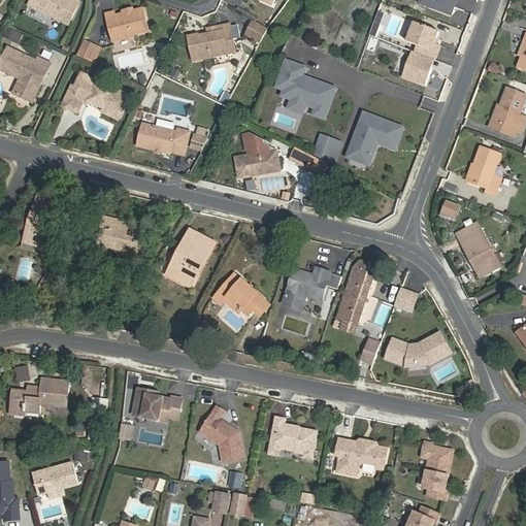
[(30,0),(28,6),(67,25),(77,2),(72,0),(30,0)]
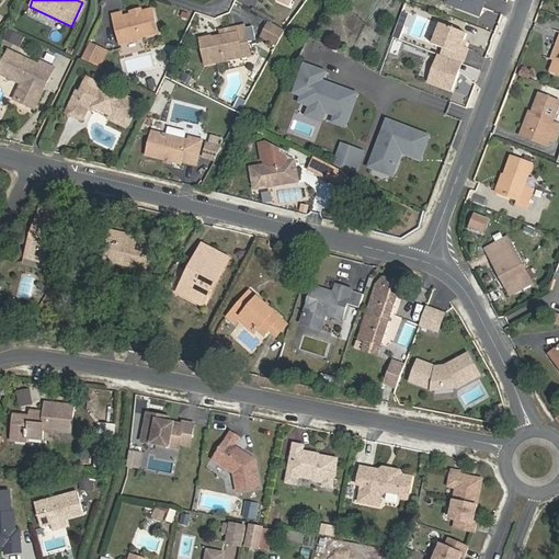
[(443,0),(443,1),(477,14),(481,0),(443,0)]
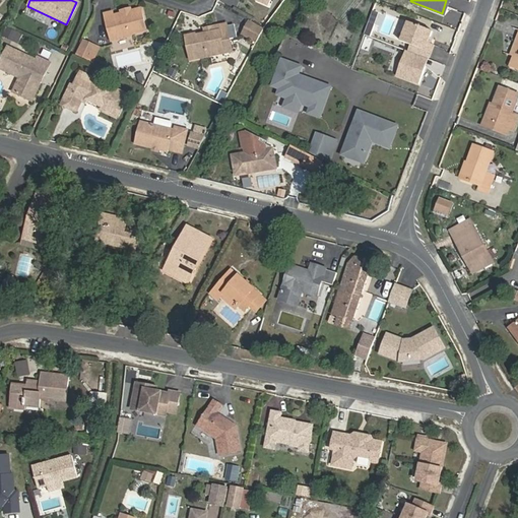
[(123,14),(118,12),(111,14),(110,11),(102,14),(110,41),(129,36),(129,33),(144,29),(138,7),(129,9),(126,14),(123,14)]
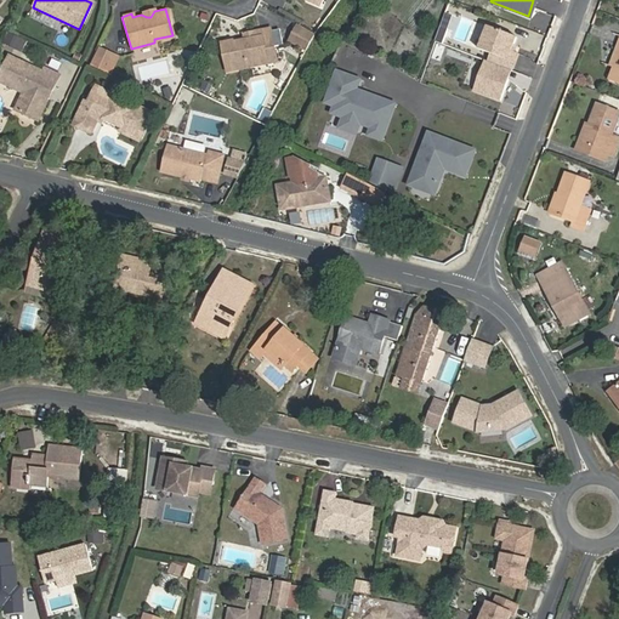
[(313,34),(297,24),(290,37),(307,46),(313,34)]
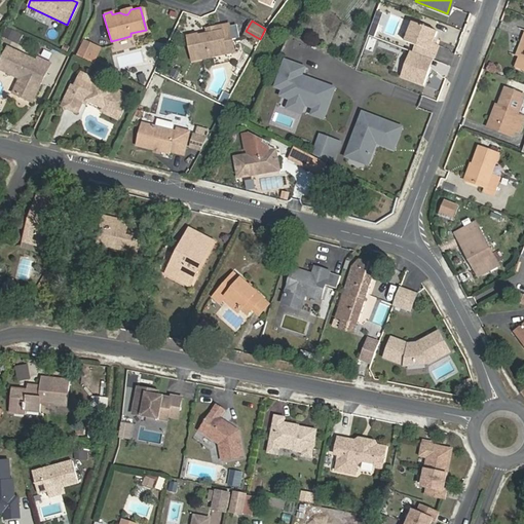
[(435,30),(410,21),(403,40),(413,43),(411,50),(425,55),(431,58),(436,43),(431,41),(435,30)]
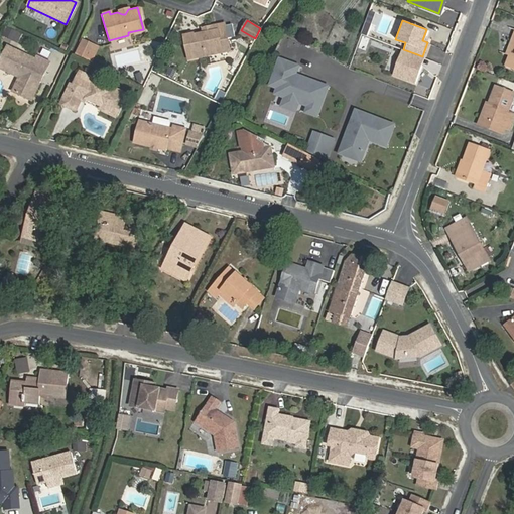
[(217,30),(204,33),(194,35),(193,33),(184,35),(189,58),(230,49),(224,22),(215,24),(217,30)]
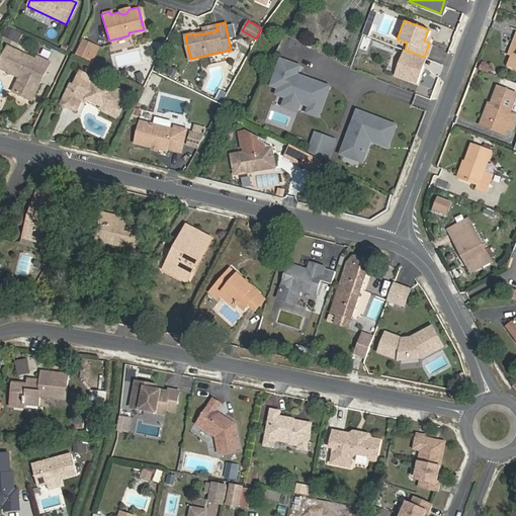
[(203,27),(204,33),(218,30),(216,24),(203,27)]
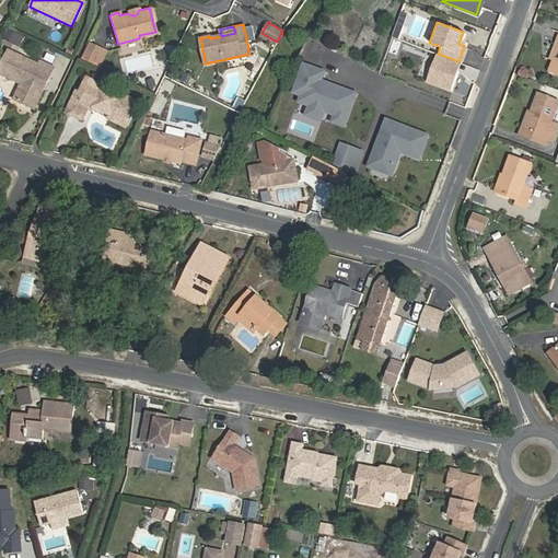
[(557,32),(548,58),(553,59),(557,45),(557,32)]
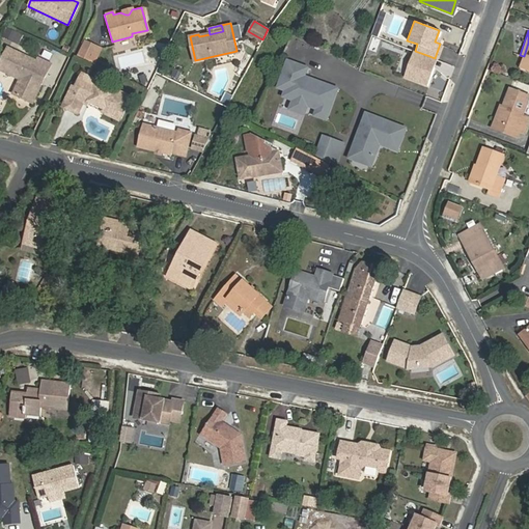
[(3,36),(14,42),(16,36),(5,31),(3,36)]
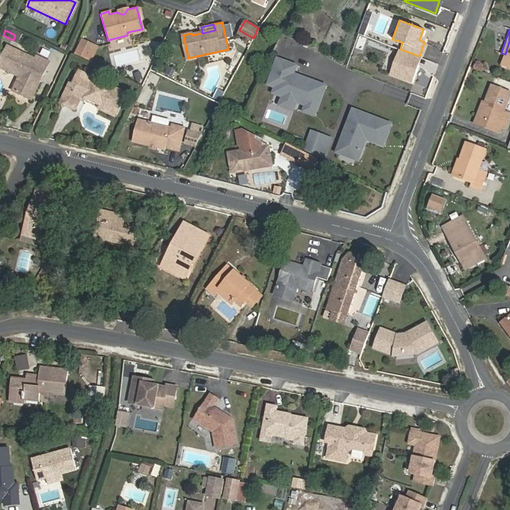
[(76,53),(87,58),(93,45),(82,40),(76,53)]
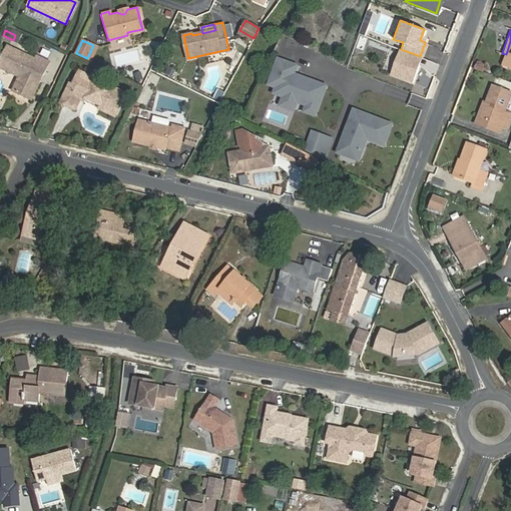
[(510,41),(506,54),(502,66),(510,68),(510,41)]
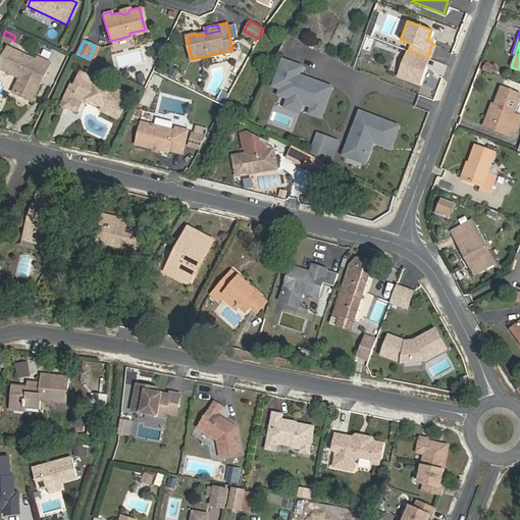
[(95,46),(89,59),(92,60),(98,47),(95,46)]
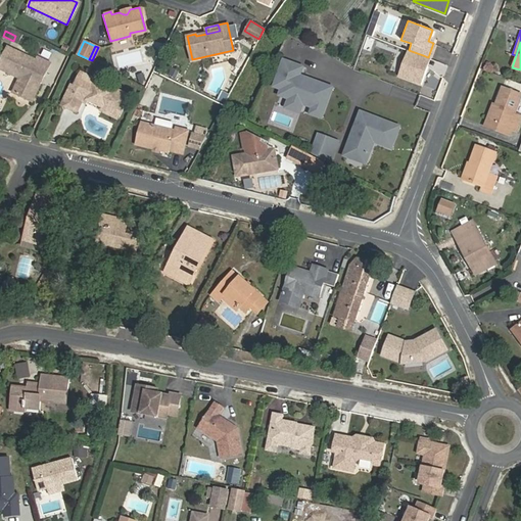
[(1,60),(0,63),(0,69),(18,79),(12,95),(32,104),(41,84),(39,79),(41,76),(31,72),(35,62),(6,49),(1,60)]
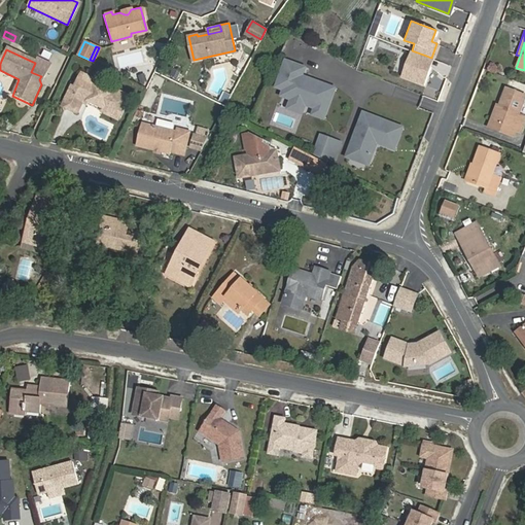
[(412,50),(409,49),(398,75),(421,83),(428,65),(424,64),(426,56),(412,50)]
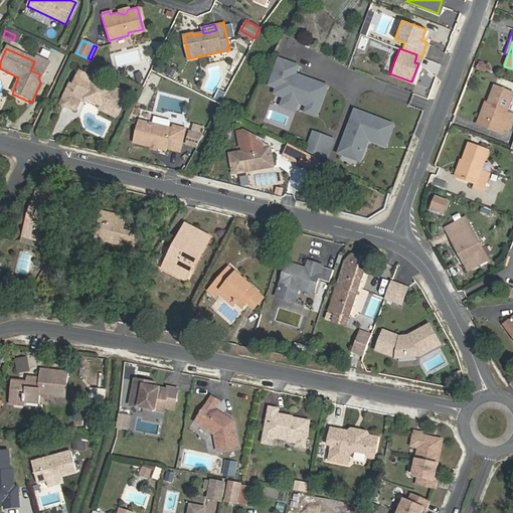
[(30,70),(40,74),(43,75),(48,63),(36,58),(34,61),(30,70)]
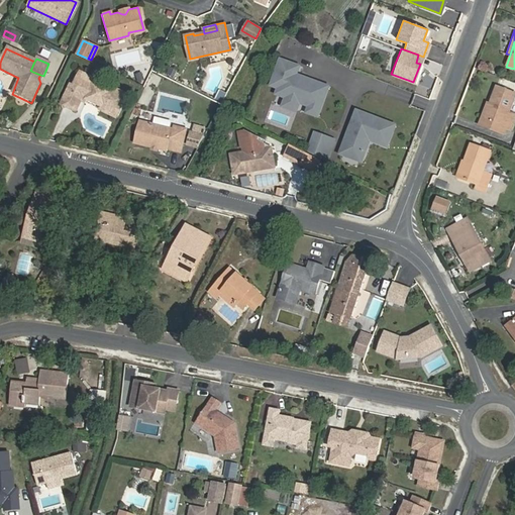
[(313,114),(323,87),(291,75),(294,67),(278,61),(269,84),(277,87),(275,93),(285,96),(281,105),(292,109),(295,102),(296,101),(306,105),(307,106),(305,111),(313,114)]
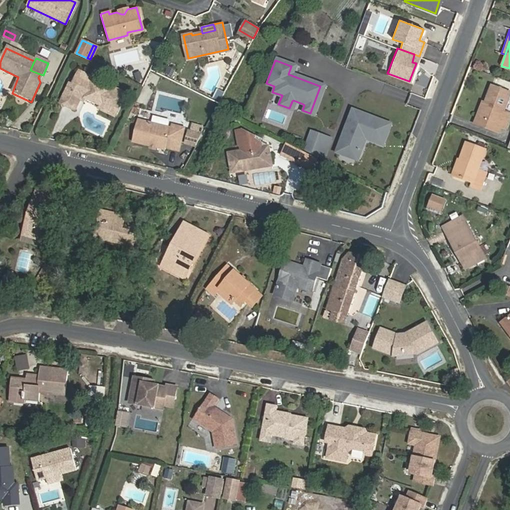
[(79,73),(76,79),(82,82),(85,76),(79,73)]
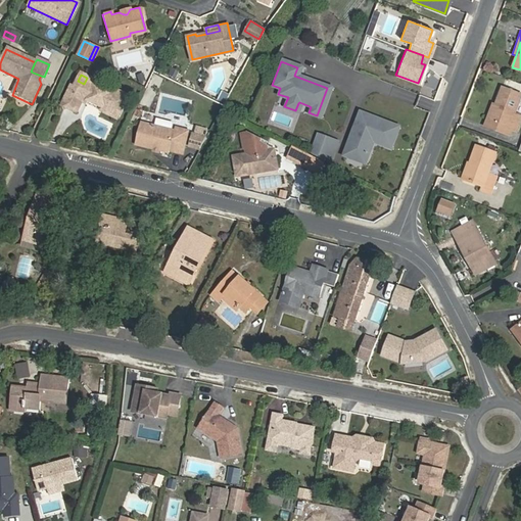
[(84,84),(78,81),(74,88),(72,87),(62,105),(78,112),(83,100),(102,108),(101,110),(117,119),(128,96),(111,88),(109,91),(95,84),(96,82),(87,78),(84,84)]
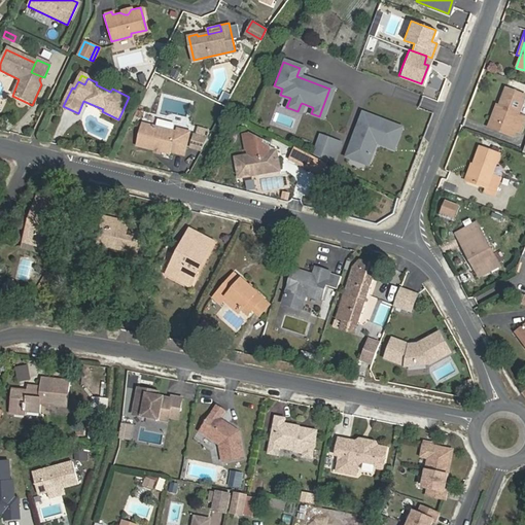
[(498,105),(492,121),(514,129),(519,131),(524,116),(516,113),(523,95),(504,88),(498,105)]
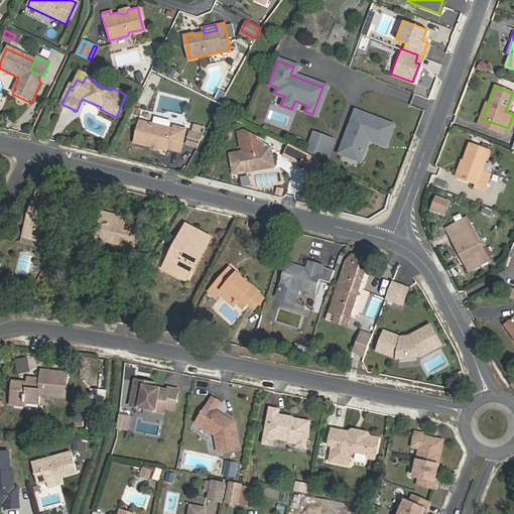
[(478,117),(482,119),(488,103),(485,102),(478,117)]
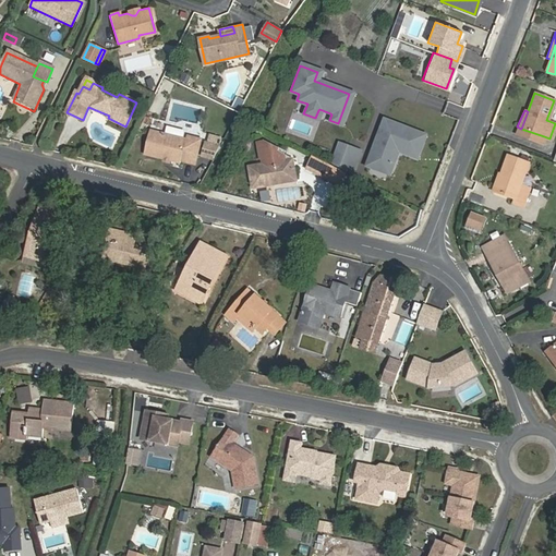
[(413,154),(421,134),(382,119),(365,162),(385,170),(393,150),(390,149),(391,146),(395,147),(413,154)]
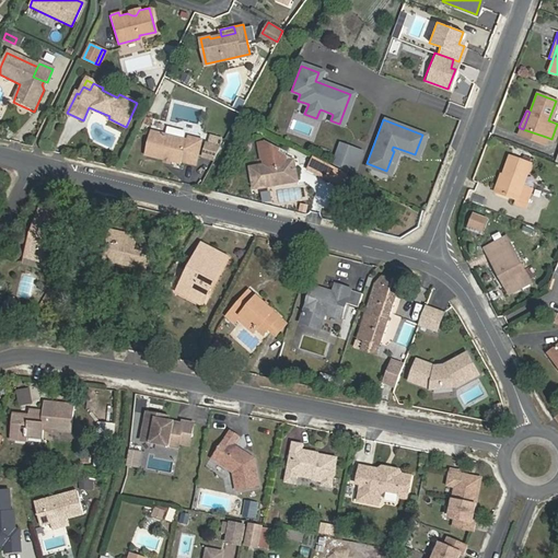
[(546,137),(523,129),(519,127),(516,134),(544,143),(546,137)]
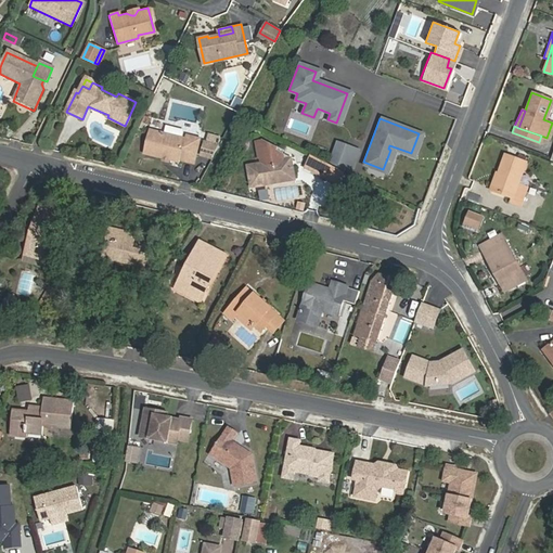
[(165,157),(171,158),(196,163),(201,139),(150,129),(145,153),(165,157)]
